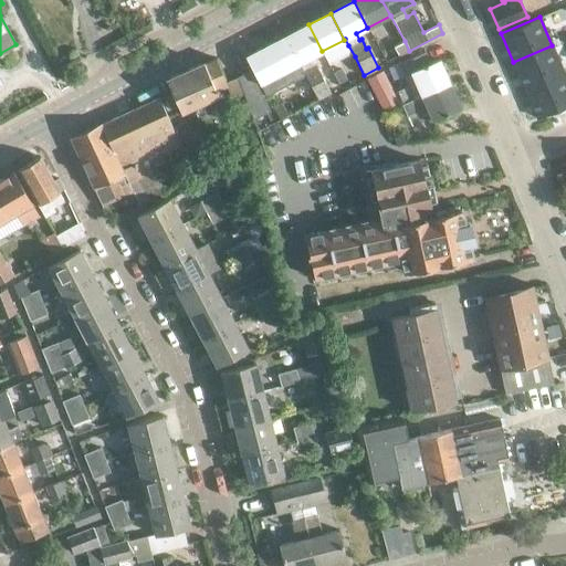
[(308,24),(285,37),(299,63),(322,51),(308,24)]
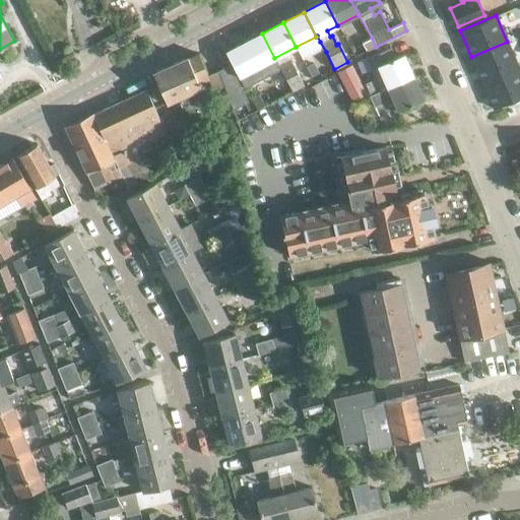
[(262,34),(226,52),(241,79),(247,91),(282,72),(279,66),(276,60),(274,58),(262,34)]
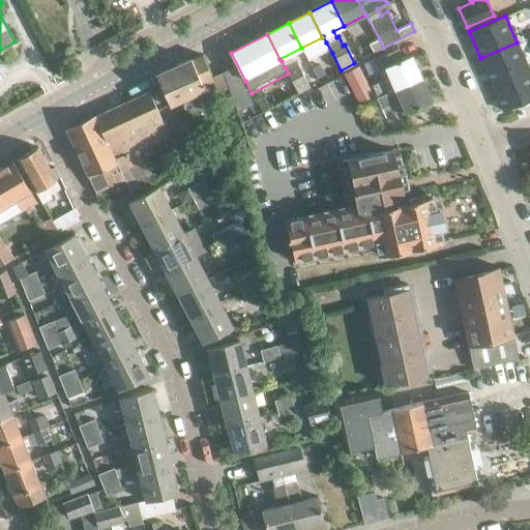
[(379,38),(369,43),(374,53),(383,48),(379,38)]
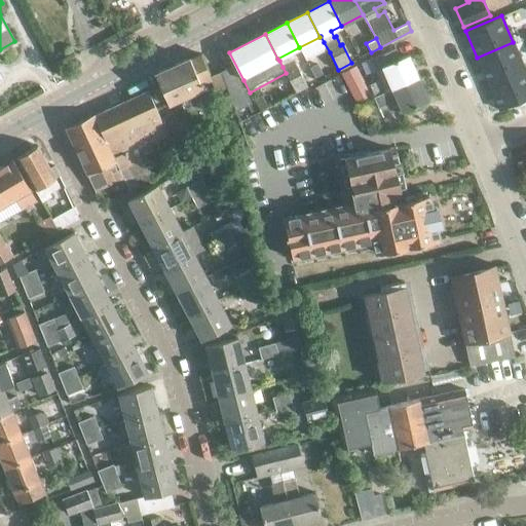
[(324,42),(312,48),(318,59),(330,52),(324,42)]
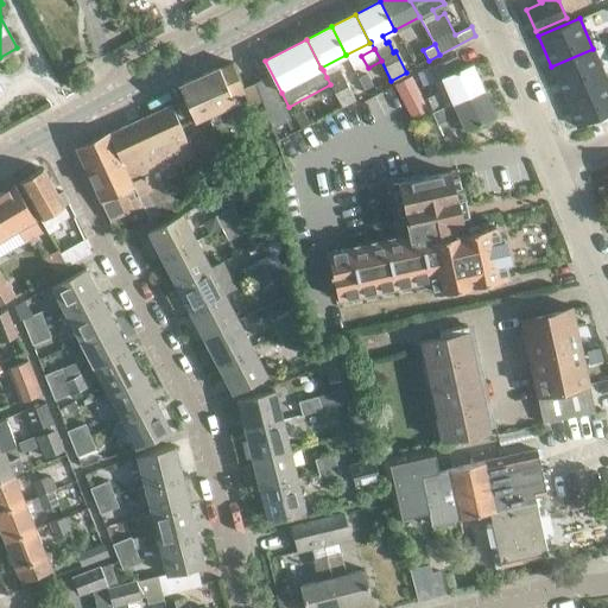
[(606,78),(593,49),(551,67),(563,96),(606,78)]
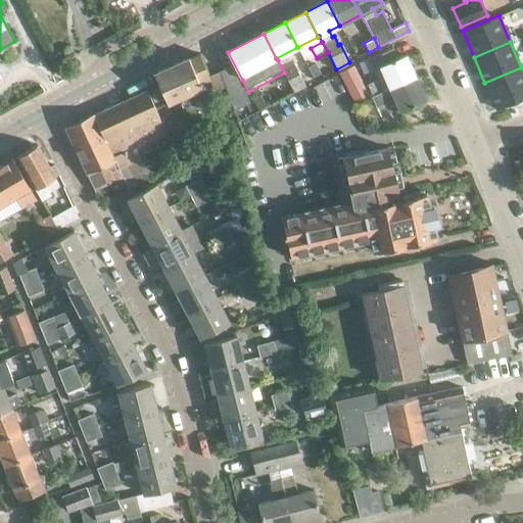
[(406,55),(397,58),(392,47),(369,57),(374,68),(379,66),(389,88),(416,78),(406,55)]
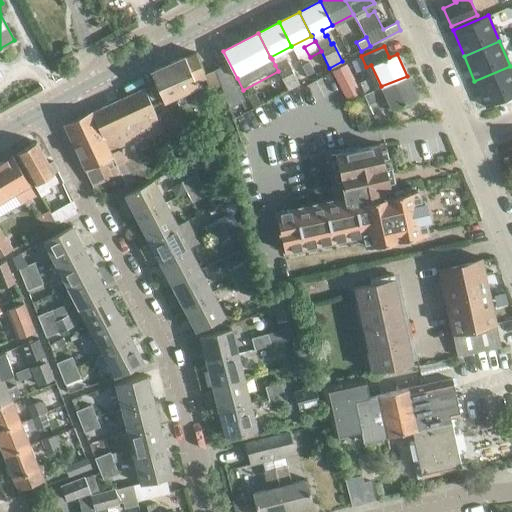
[(151,72),(164,101),(175,97),(178,104),(186,100),(183,93),(197,86),(195,82),(205,77),(205,75),(204,74),(196,52),(185,58),(184,57),(151,72)]
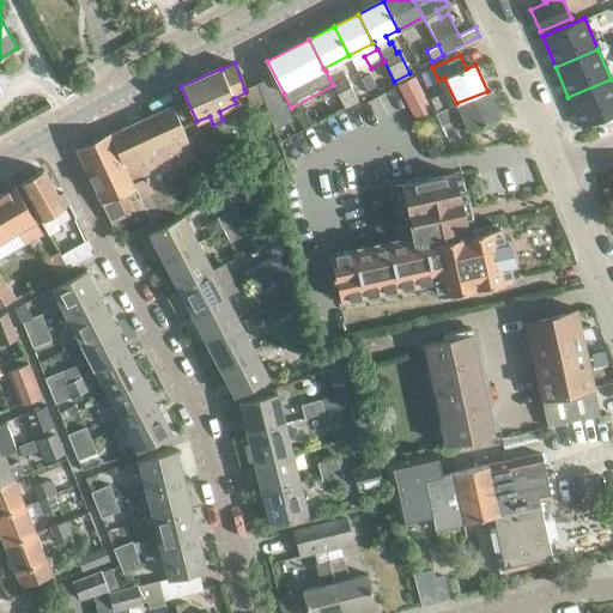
[(341,71),(329,78),(333,85),(344,105),(344,107),(357,99),(341,71)]
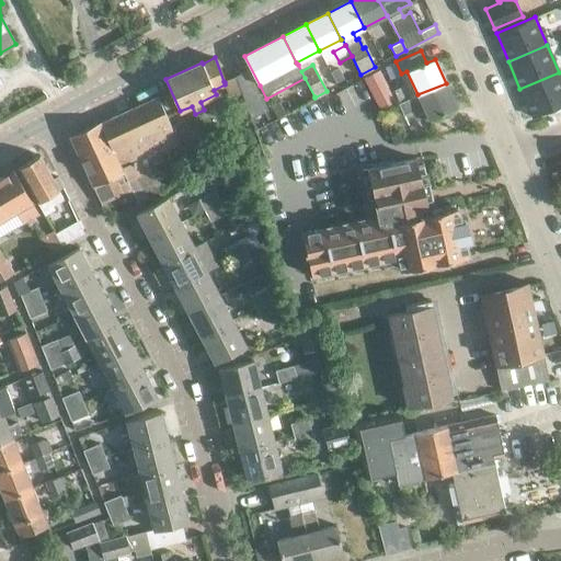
[(248,71),(236,77),(244,100),(252,121),(268,112),(248,71)]
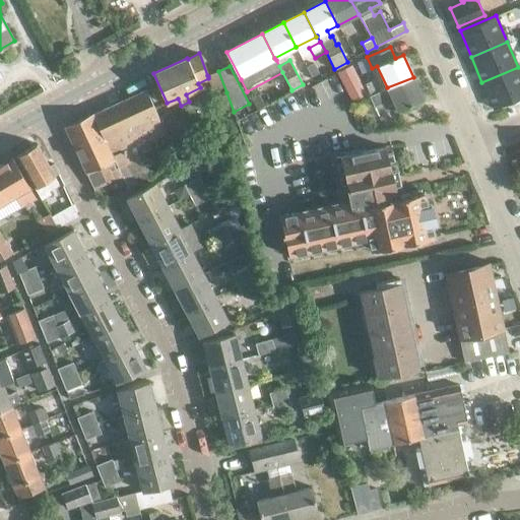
[(519,71),(518,67),(481,82),(494,109),(519,96),(519,71)]
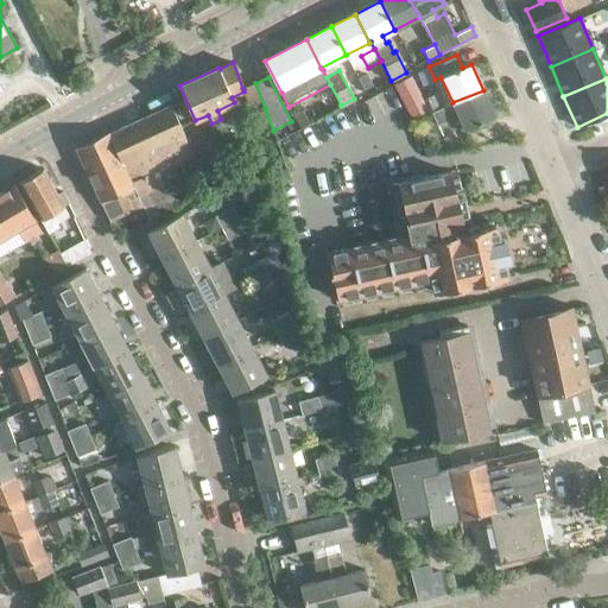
[(255,83),(244,89),(244,92),(252,113),(265,108),(255,83)]
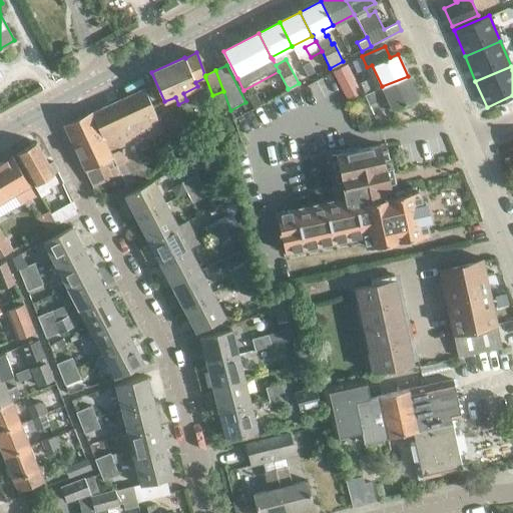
[(369,105),(387,97),(392,109),(417,98),(408,76),(382,86),(375,89),(370,77),(360,81),(365,94),(364,94),(369,105)]
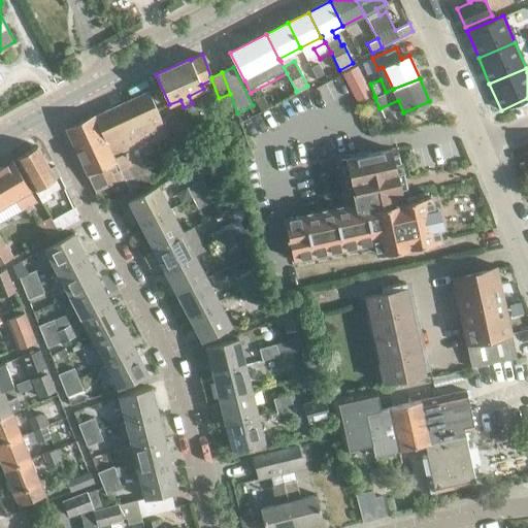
[(149,92),(95,116),(120,170),(137,162),(133,152),(168,136),(149,92)]
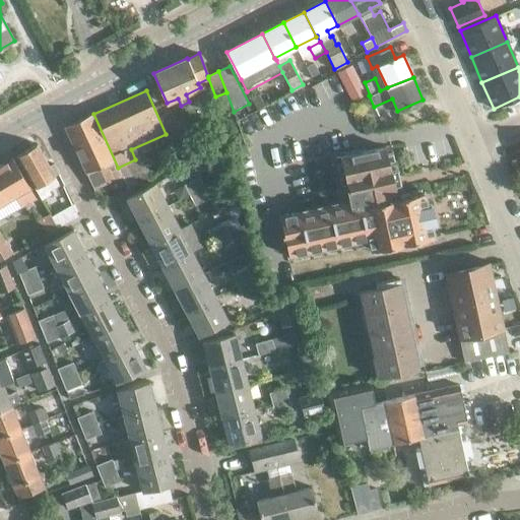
[(123,178),(118,168),(93,114),(65,127),(94,190),(123,178)]
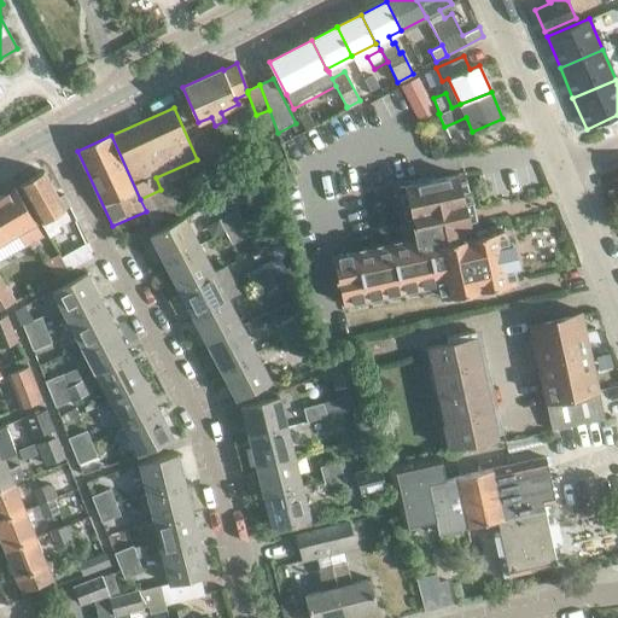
[(44,170),(19,184),(41,222),(48,235),(59,229),(57,226),(69,219),(64,210),(53,192),(56,191),(44,170)]
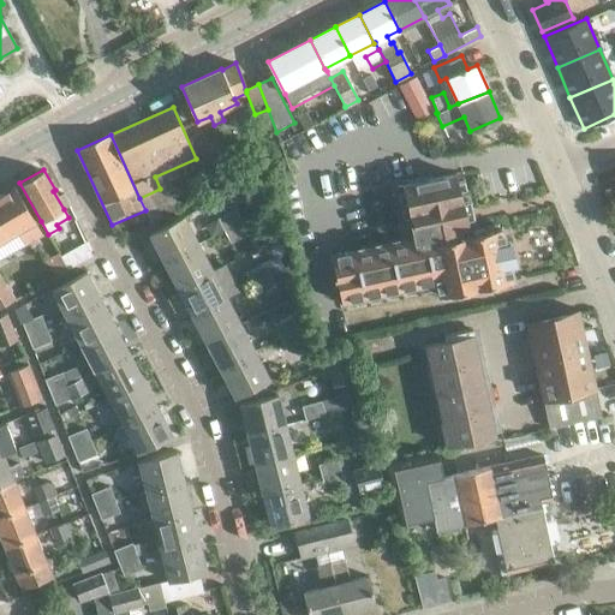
[(509,242),(505,242),(501,225),(472,231),(471,226),(475,225),(471,208),(464,209),(460,193),(459,193),(454,173),(404,185),(401,185),(408,218),(411,218),(411,221),(396,225),(400,240),(371,246),(351,251),(330,255),(333,268),(340,302),(398,290),(435,281),(437,296),(513,279),(509,263),(514,262),(509,242)]
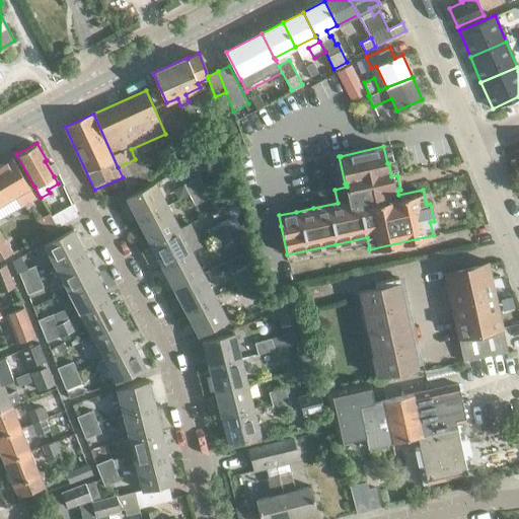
[(12,157),(0,163),(0,193),(5,202),(14,196),(21,207),(35,199),(28,188),(29,187),(12,157)]
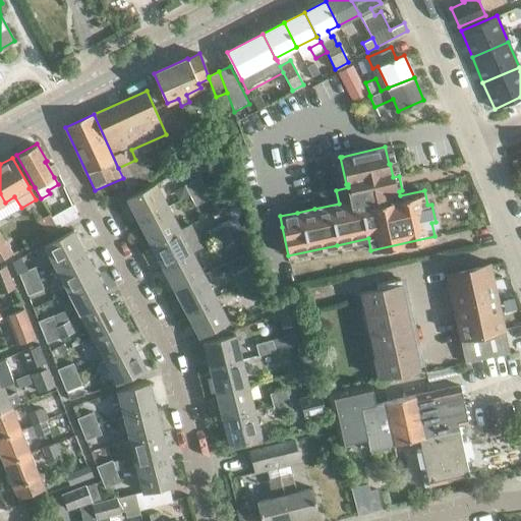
[(184,184),(190,195),(206,187),(199,176),(184,184)]
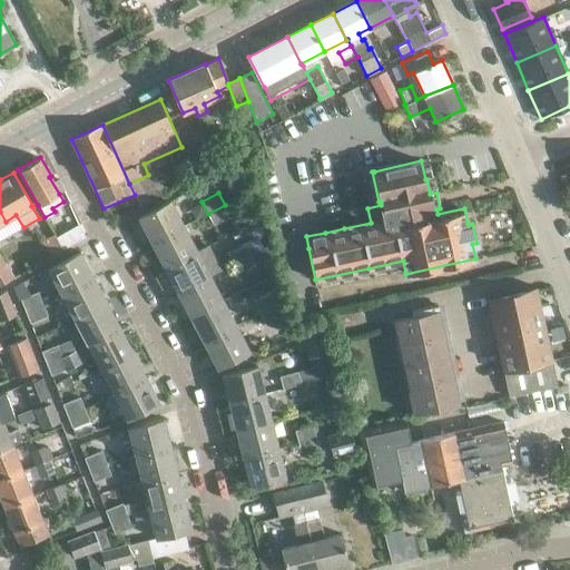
[(151,244),(184,226),(170,202),(138,218),(151,244)]
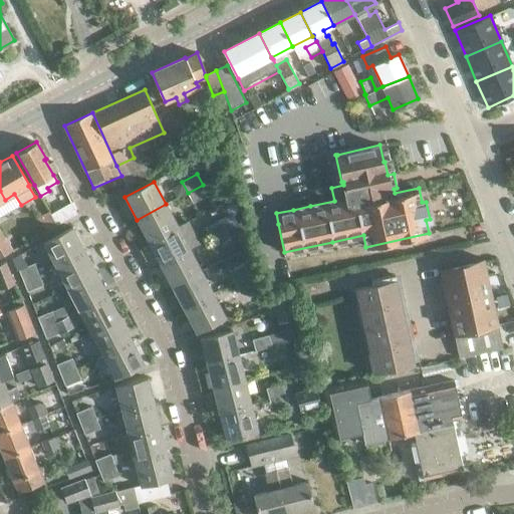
[(208,195),(203,185),(188,193),(193,203),(208,195)]
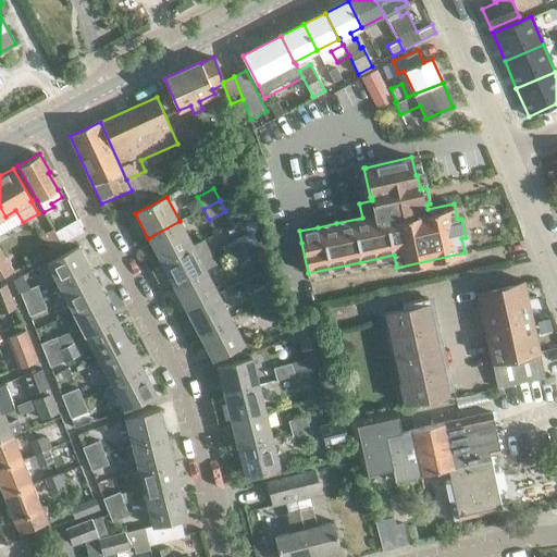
[(0,219),(5,217),(0,207),(0,280),(15,271),(8,258),(5,259),(0,250),(0,219)]
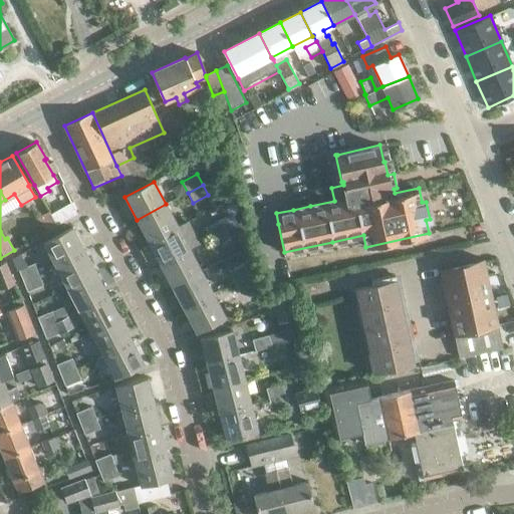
[(137,220),(148,242),(178,227),(166,204),(137,220)]
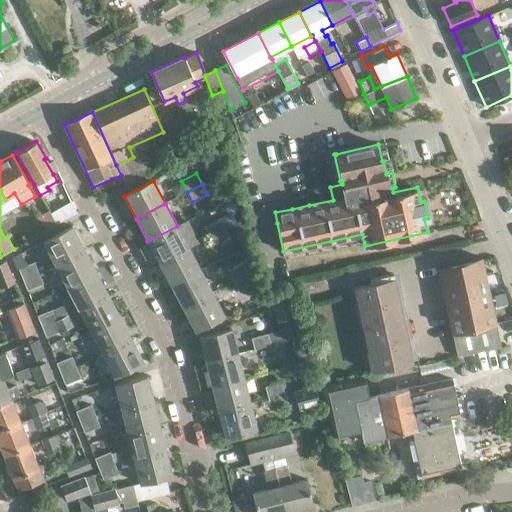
[(46,230),(57,224),(48,209),(38,215),(46,230)]
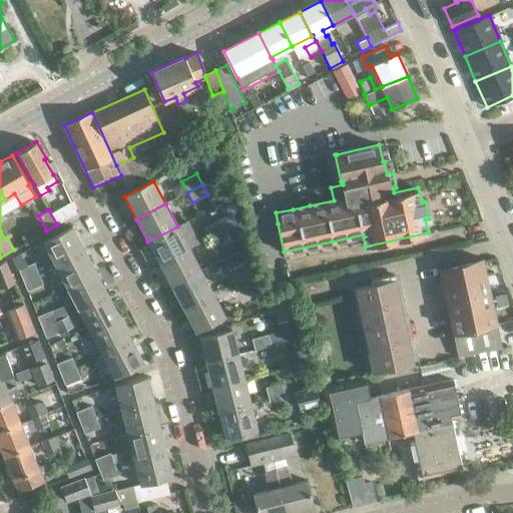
[(210,237),(225,229),(219,218),(204,226),(210,237)]
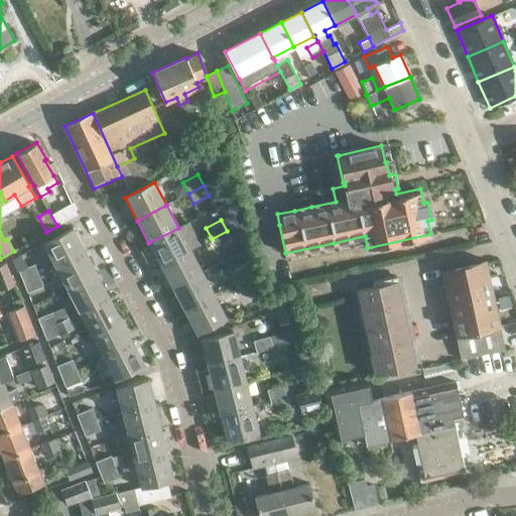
[(55,266),(85,251),(73,228),(43,243),(55,266)]
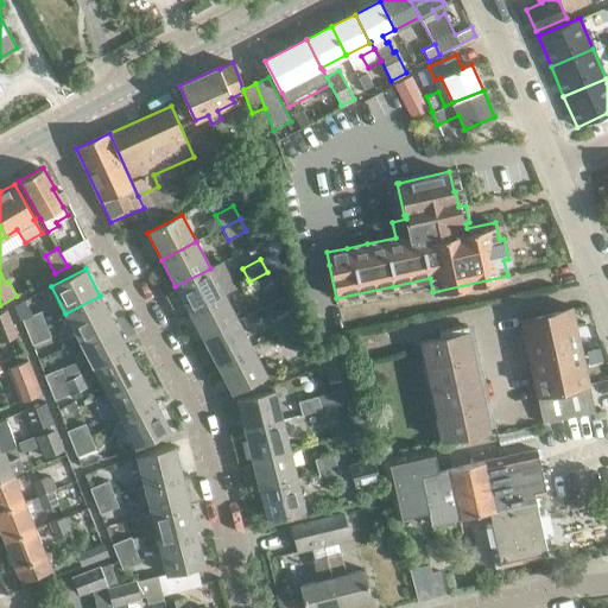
[(189,312),(223,295),(210,268),(175,286),(189,312)]
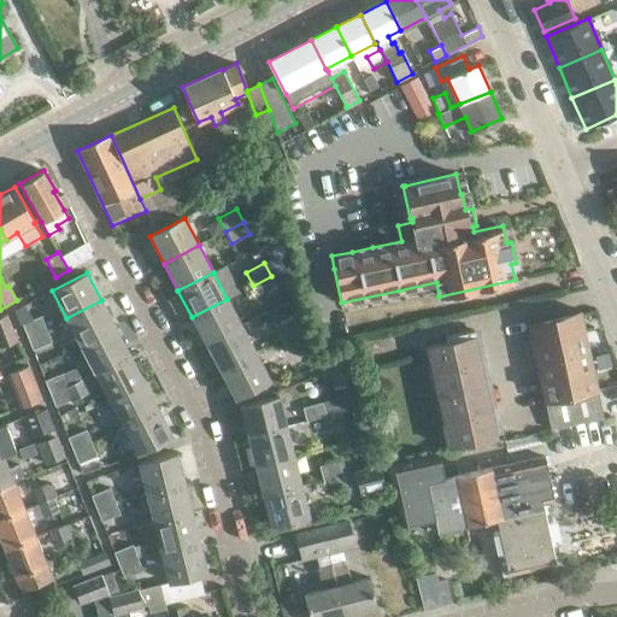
[(277,288),(271,276),(253,286),(259,297),(277,288)]
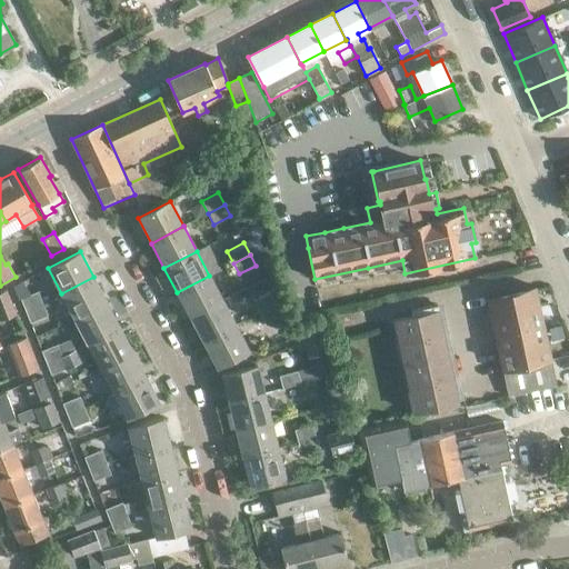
[(177,292),(190,318),(222,301),(209,276),(177,292)]
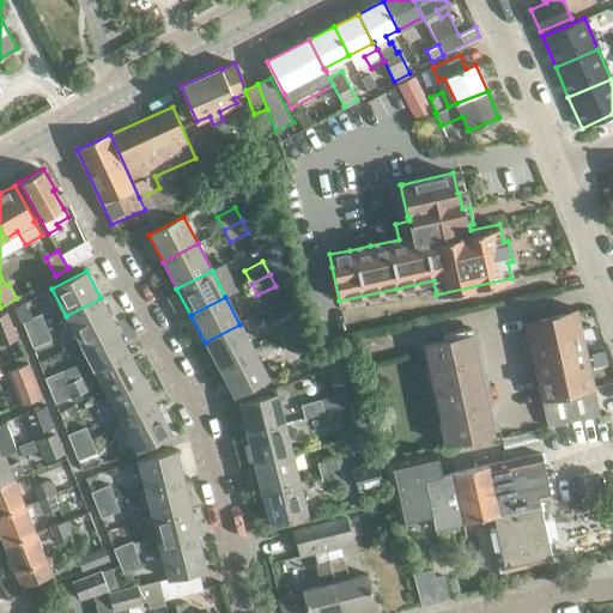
[(66,316),(80,343),(115,325),(101,298),(66,316)]
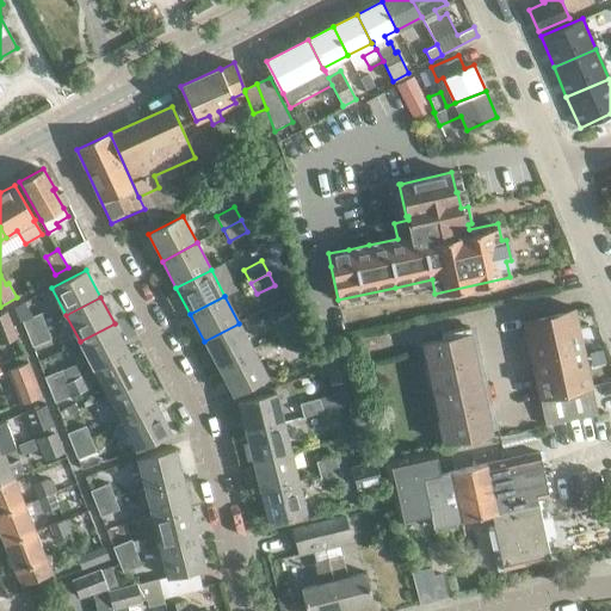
[(545,425),(598,412),(575,309),(522,321),(545,425)]
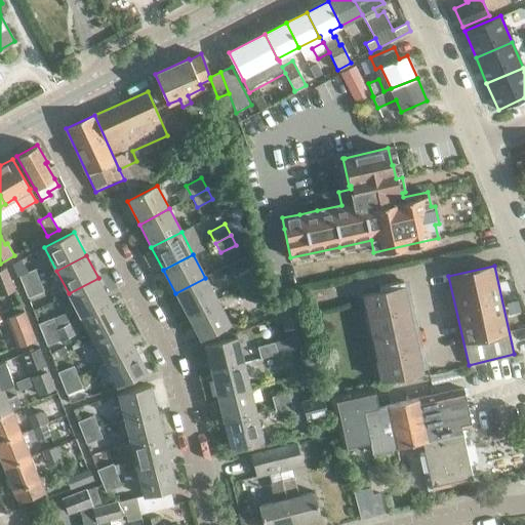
[(5,268),(0,269),(0,291),(2,295),(14,289),(5,268)]
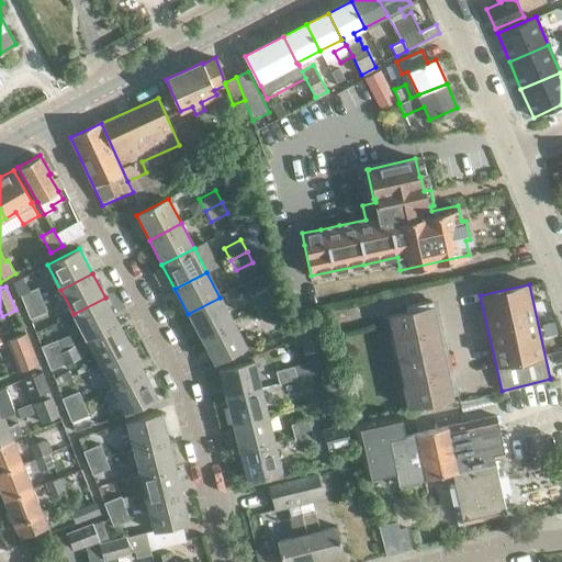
[(20,294),(25,306),(42,300),(37,288),(20,294)]
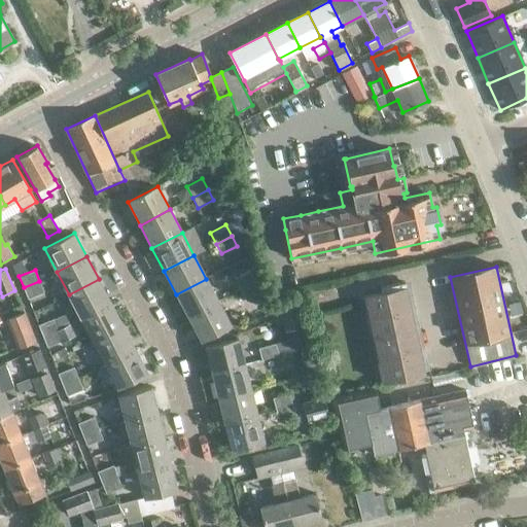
[(234,278),(240,290),(255,282),(249,271),(234,278)]
